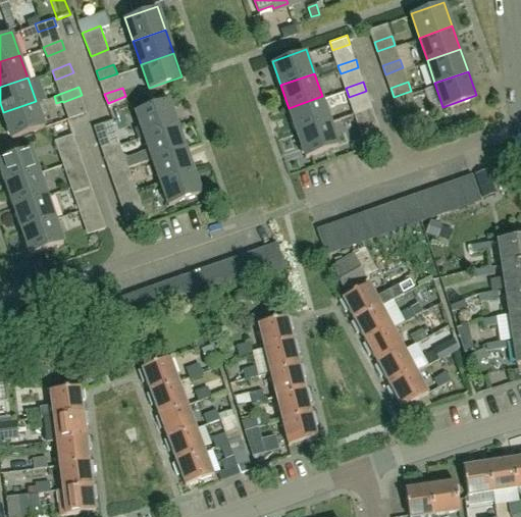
[(322,96),(289,108),(297,131),(330,119),(322,96)]
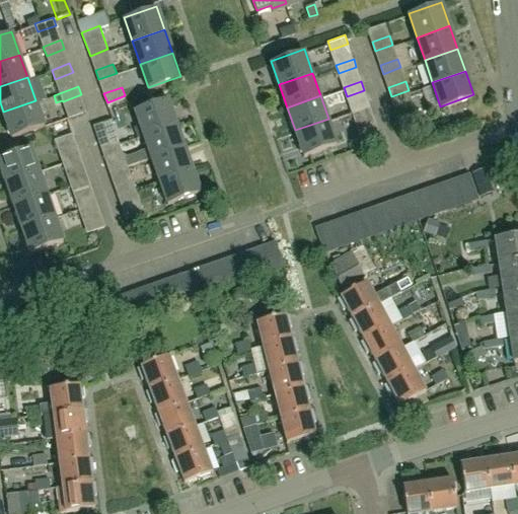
[(143,133),(175,122),(167,97),(135,109),(140,124),(135,125),(138,134),(143,133)]
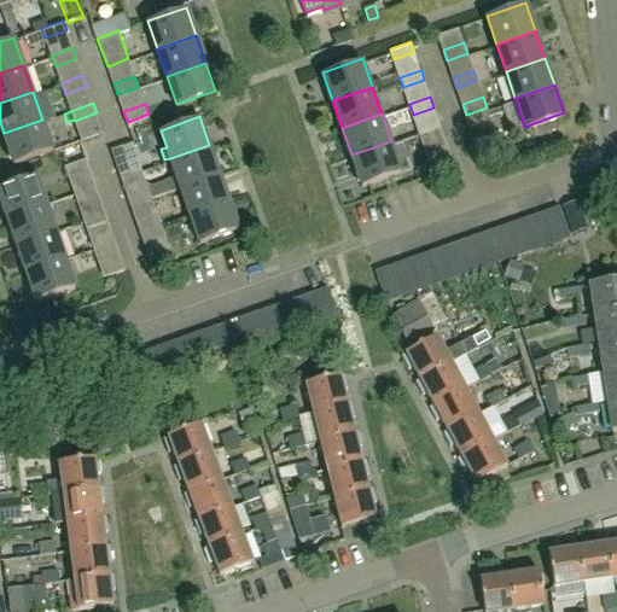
[(52,149),(42,120),(4,133),(13,162),(52,149)]
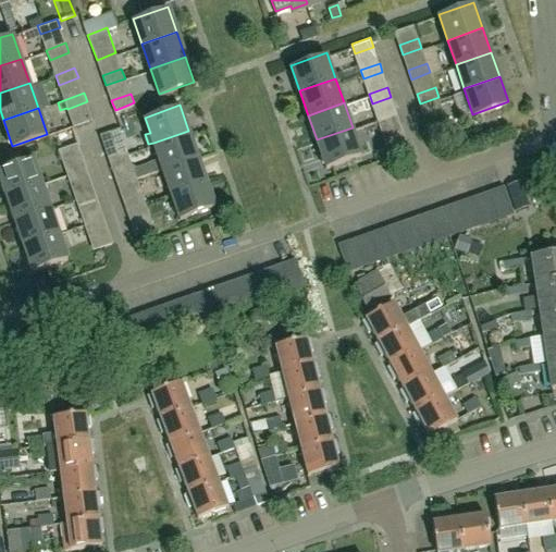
[(396,112),(378,118),(381,127),(399,121),(396,112)]
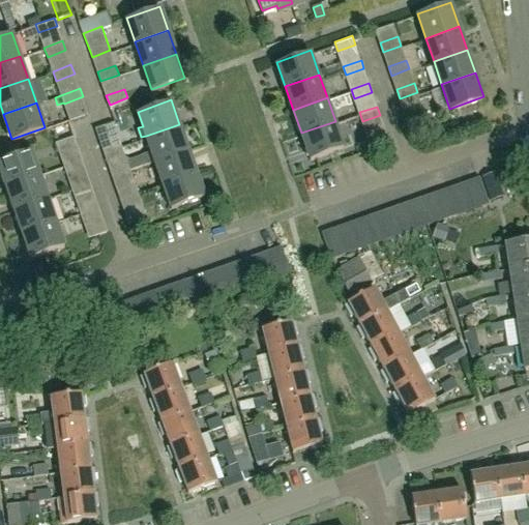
[(422,107),(405,114),(408,122),(427,116),(422,107)]
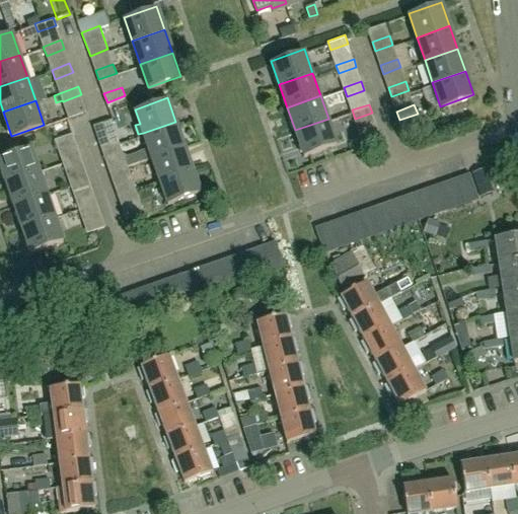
[(337,142),(328,119),(295,130),(304,154),(337,142)]
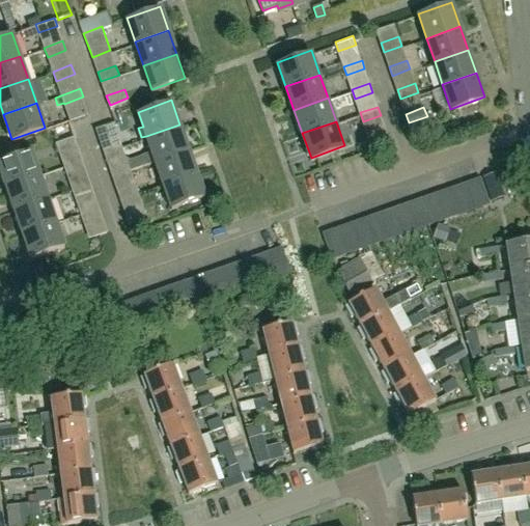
[(188,147),(179,125),(146,136),(155,160),(188,147)]
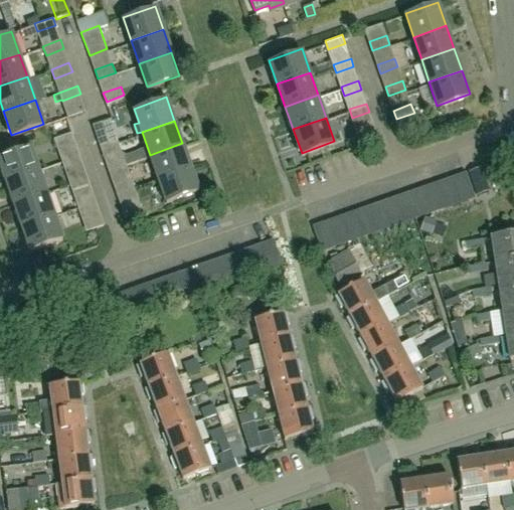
[(71,130),(54,136),(57,145),(74,139),(71,130)]
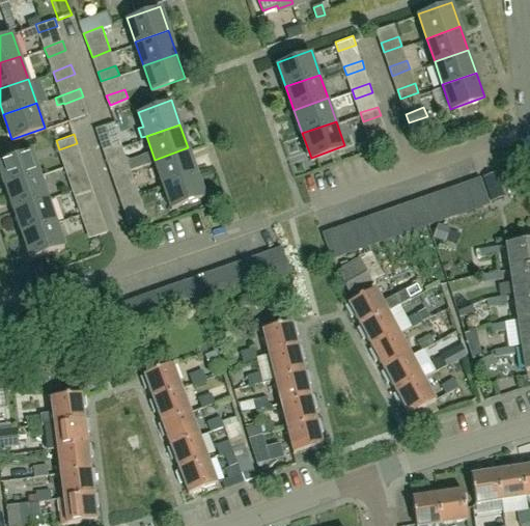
[(118,135),(101,141),(104,150),(121,144),(118,135)]
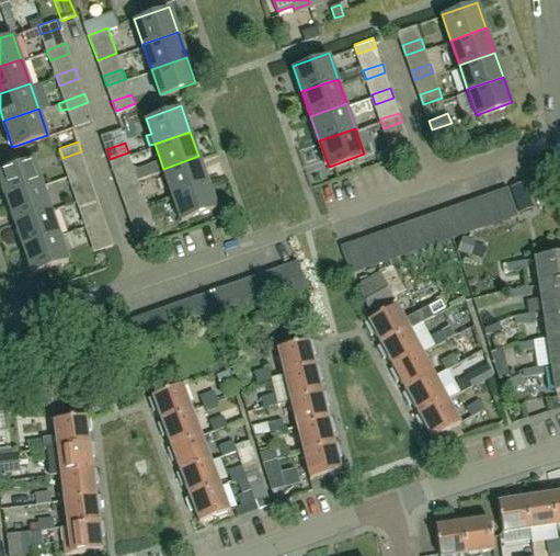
[(198,156),(163,169),(172,193),(207,180),(198,156)]
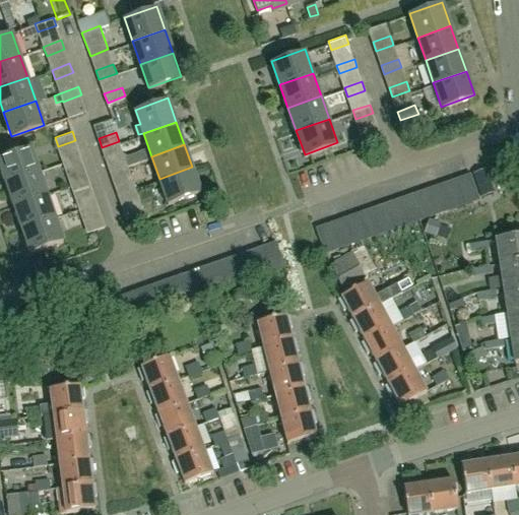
[(0,166),(6,182),(39,170),(30,146),(0,156),(0,166)]
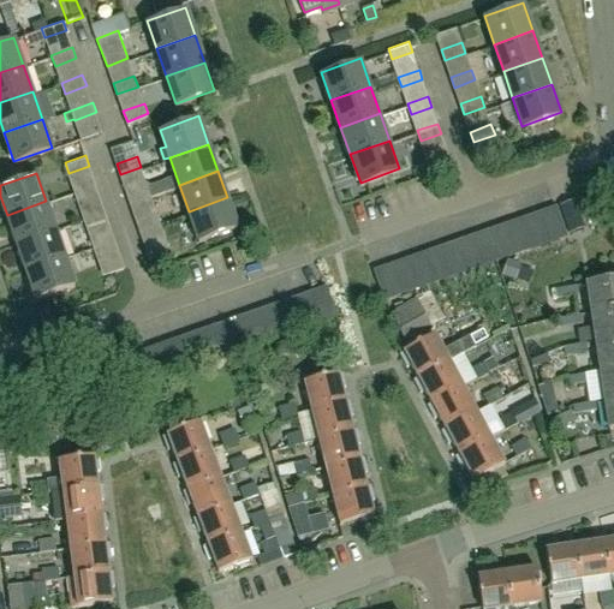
[(95,184),(75,191),(78,202),(99,193),(95,184)]
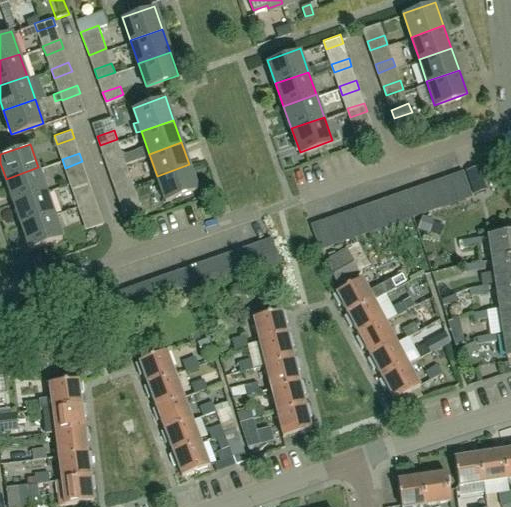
[(122,153),(105,159),(108,167),(125,161),(122,153)]
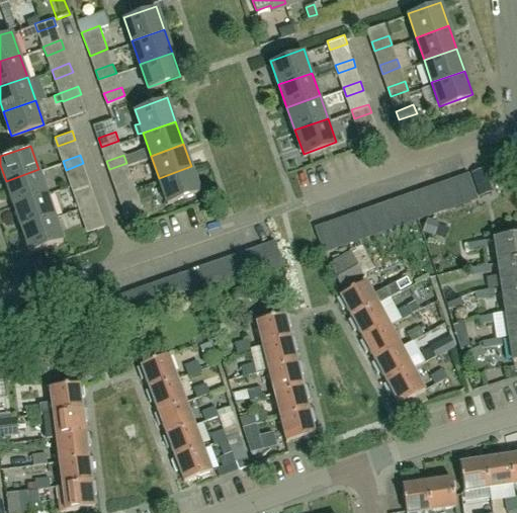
[(199,189),(191,166),(159,178),(167,200),(199,189)]
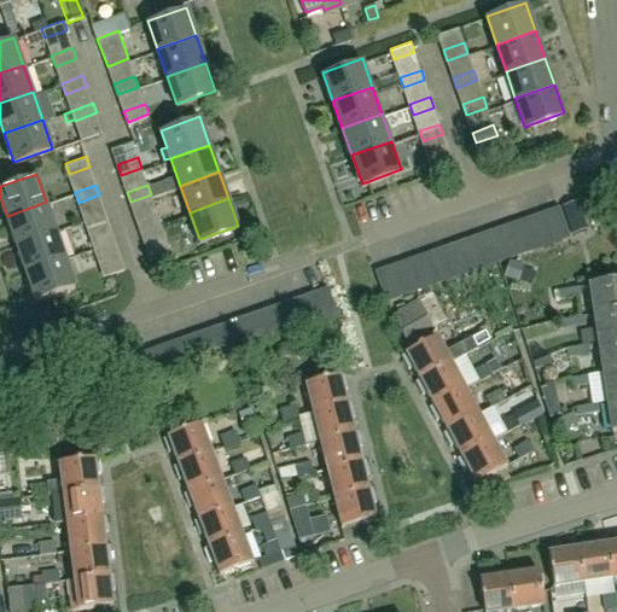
[(572,231),(588,226),(578,198),(563,203),(572,231)]
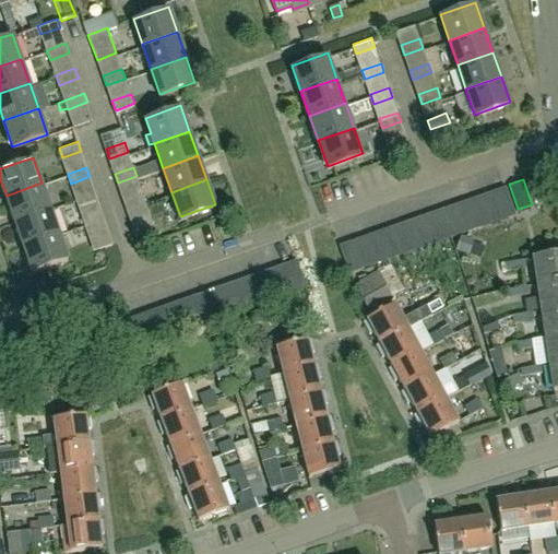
[(50,208),(42,183),(7,196),(15,220),(50,208)]
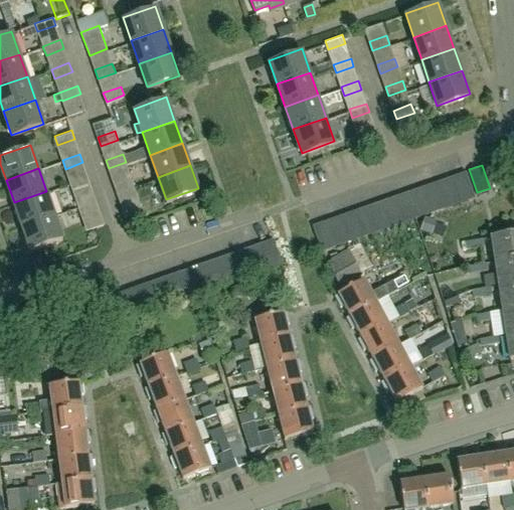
[(474,195),(466,171),(452,175),(460,200),(474,195)]
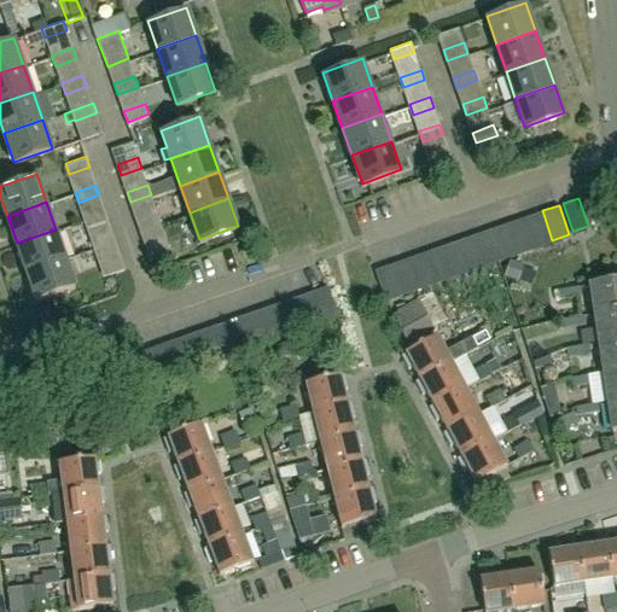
[(542,210),(525,216),(535,245),(552,240),(542,210)]
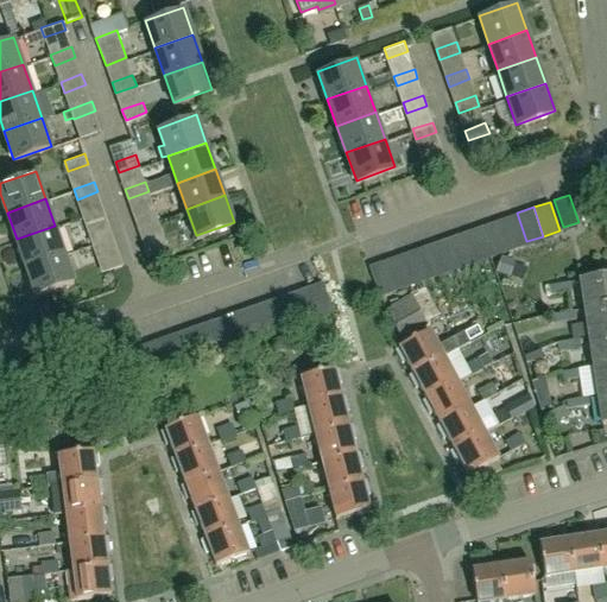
[(103,208),(83,216),(87,226),(107,219),(103,208)]
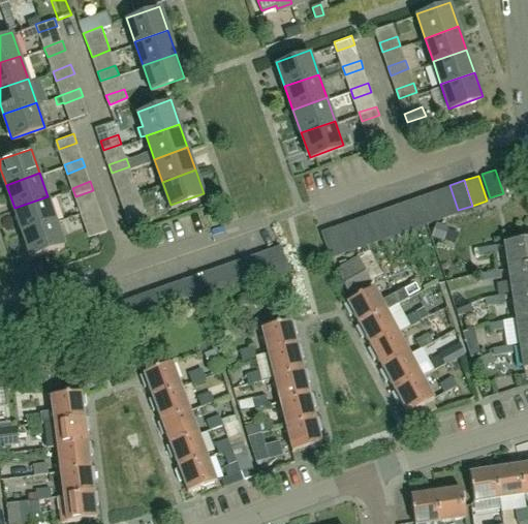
[(134,181),(117,187),(120,196),(137,190),(134,181)]
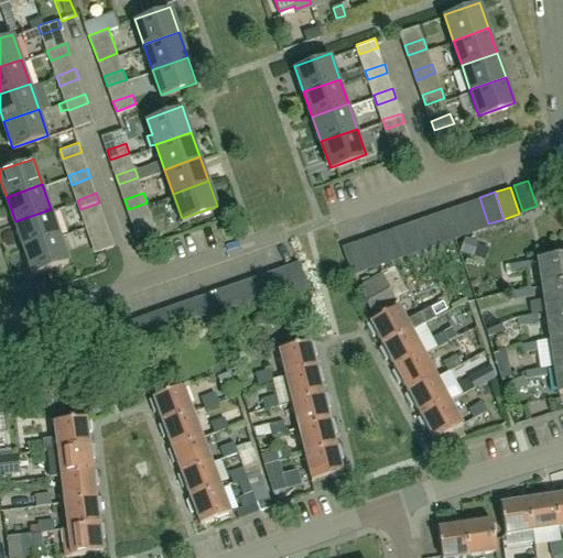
[(479,197),(465,203),(474,229),(488,223),(479,197)]
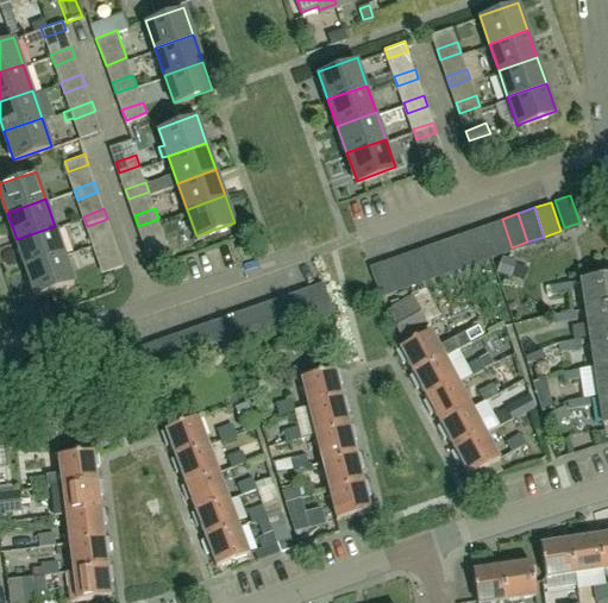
[(502,219),(486,225),(495,253),(512,247),(502,219)]
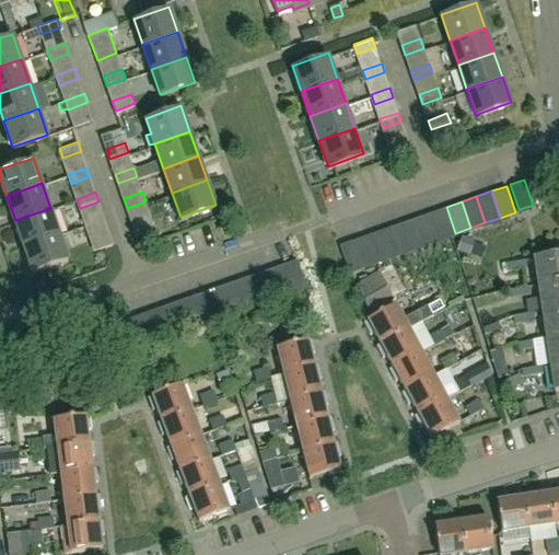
[(446,207),(431,212),(441,239),(455,233),(446,207)]
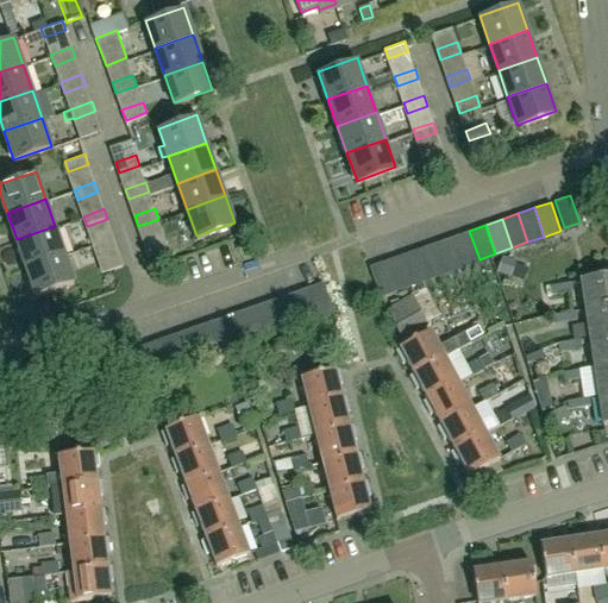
[(64,252),(55,226),(17,239),(25,267),(64,252)]
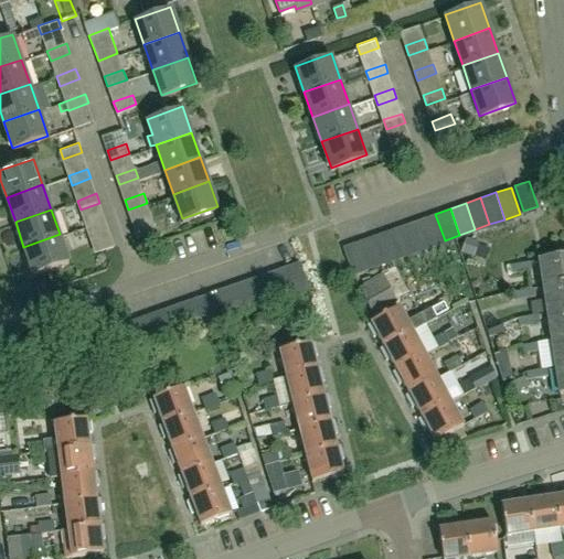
[(435,214),(421,218),(429,245),(445,240),(435,214)]
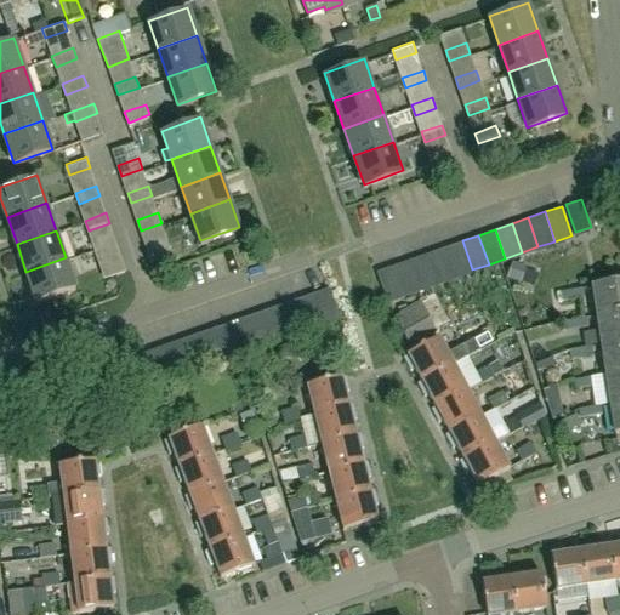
[(115,240),(95,248),(98,258),(119,251),(115,240)]
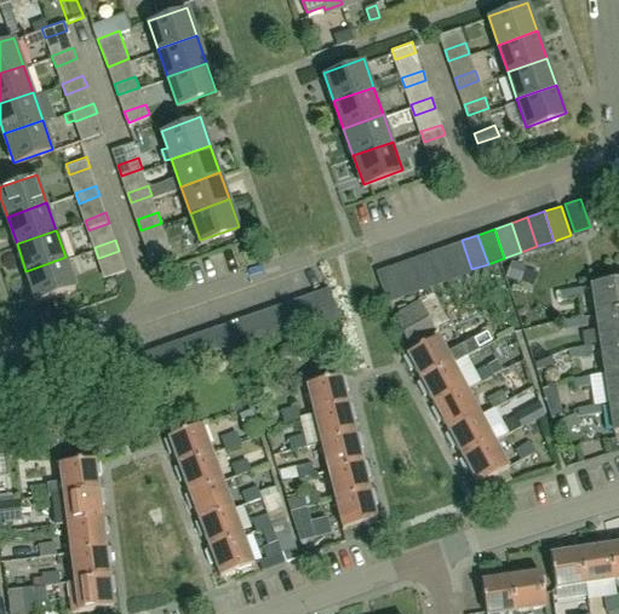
[(462,240),(445,246),(454,275),(471,269),(462,240)]
